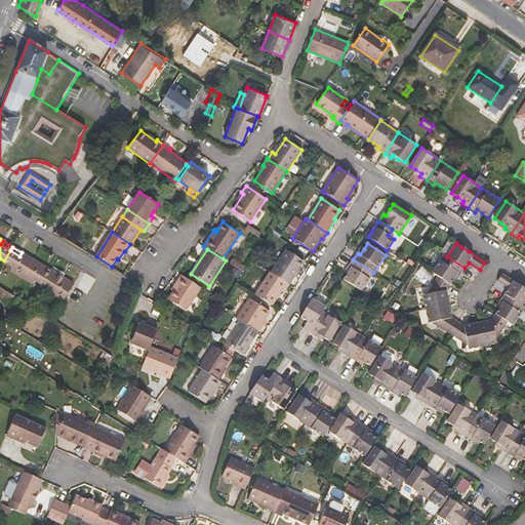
[(271,272),(289,284),(298,270),(305,261),(286,249),(271,272)]
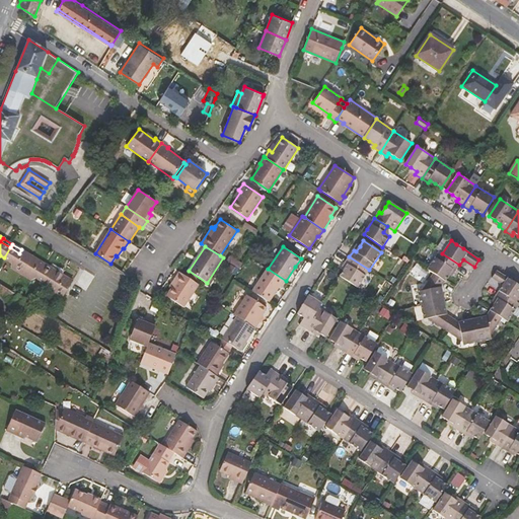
[(12,268),(21,274),(32,256),(21,249),(19,253),(10,247),(4,257),(11,263),(12,268)]
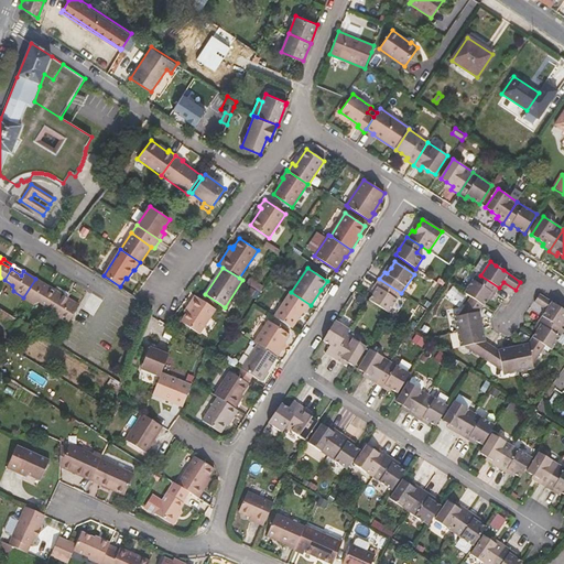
[(477,273),(465,293),(472,297),(484,305),(488,300),(491,293),(495,295),(499,288),(480,275),(477,273)]
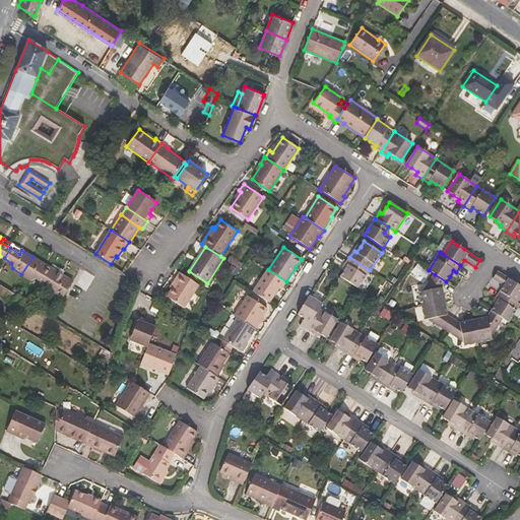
[(36,278),(45,283),(51,272),(42,267),(44,263),(33,257),(21,274),(31,280),(36,278)]
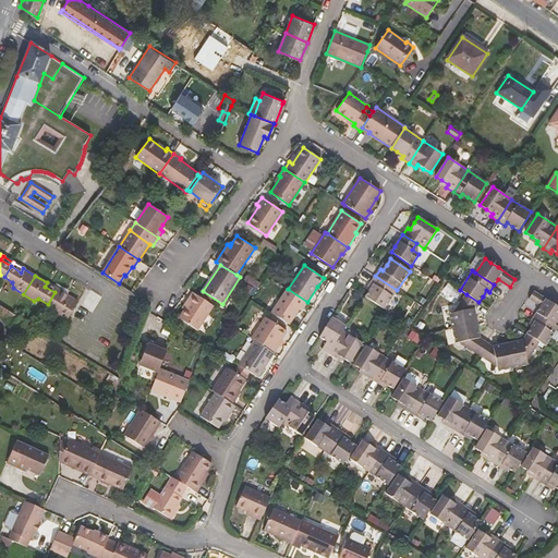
[(397,290),(375,276),(371,283),(373,284),(370,291),(365,298),(384,310),(397,290)]
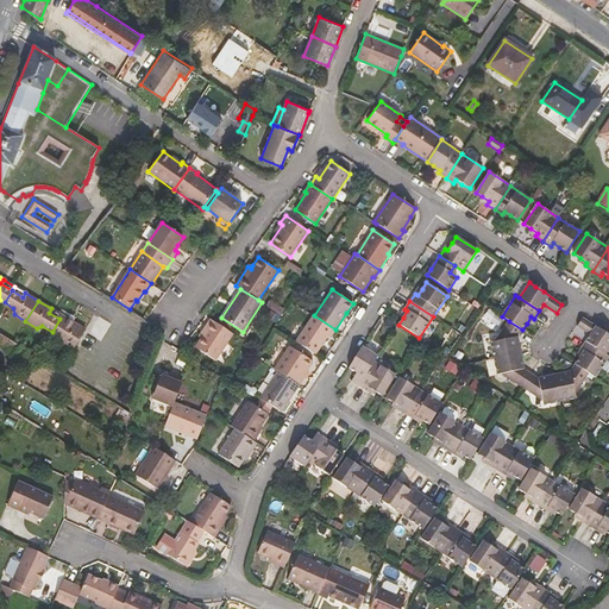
[(60,319),(62,315),(51,308),(49,313),(60,319)]
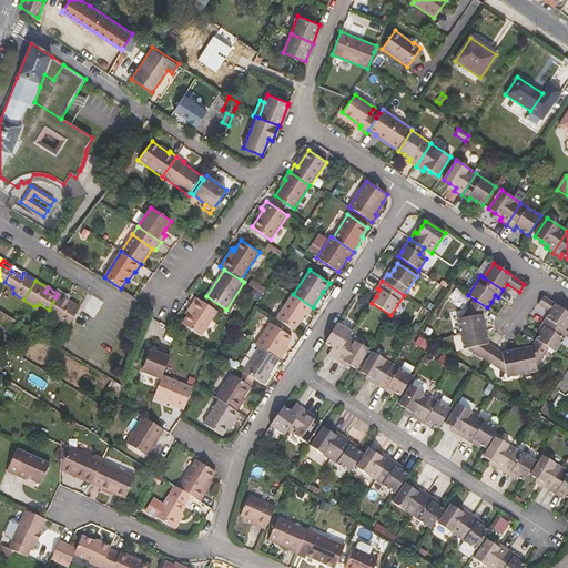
[(453,295),(459,298),(463,293),(457,288),(453,295)]
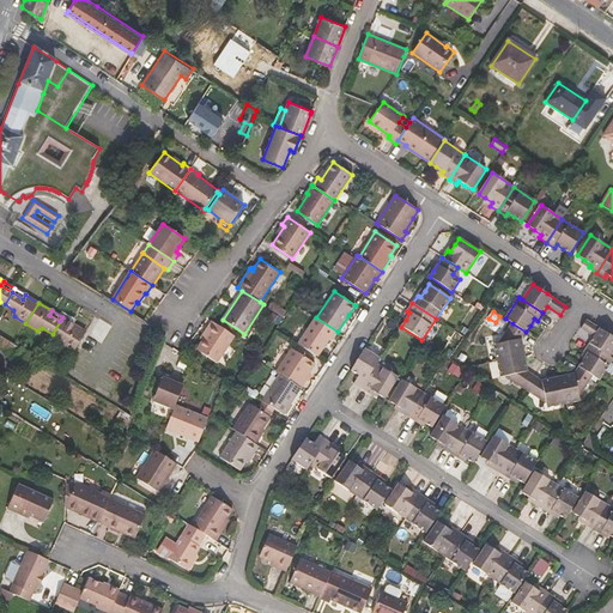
[(62,317),(60,321),(71,328),(73,323),(62,317)]
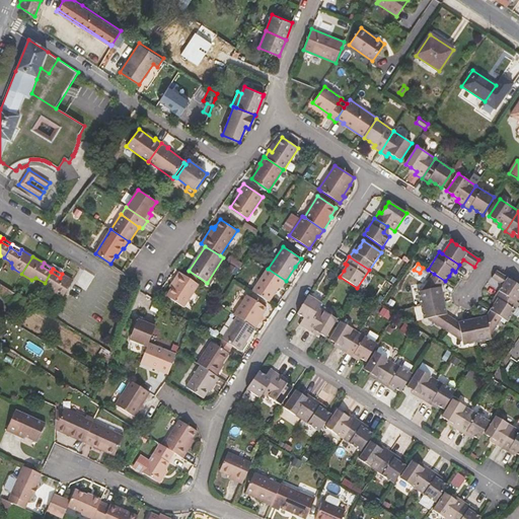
[(251,291),(269,302),(279,287),(280,287),(281,289),(286,281),(268,269),(267,269),(256,283),(251,291)]
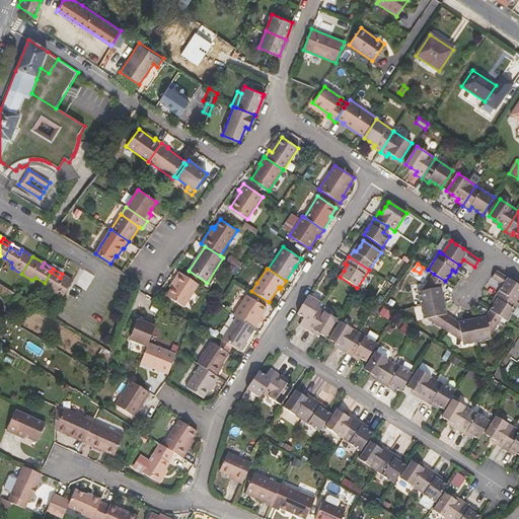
[(518,297),(518,285),(513,281),(497,271),(492,278),(503,285),(499,291),(516,302),(518,297)]
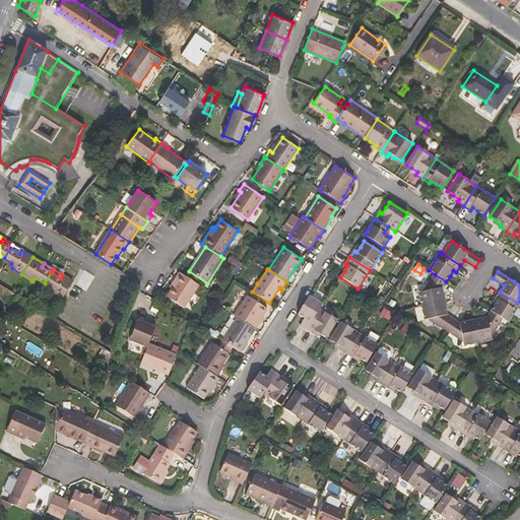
[(73,281),(69,278),(67,277),(62,274),(60,278),(51,272),(45,283),(52,288),(53,294),(62,299),(73,281)]
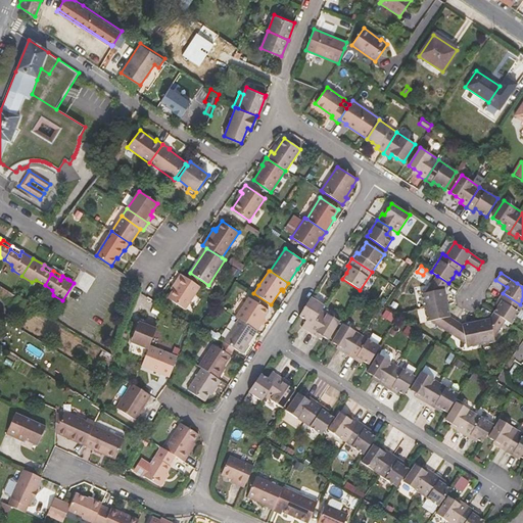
[(182,275),(181,274),(176,280),(179,282),(173,290),(168,298),(185,310),(200,287),(182,275)]
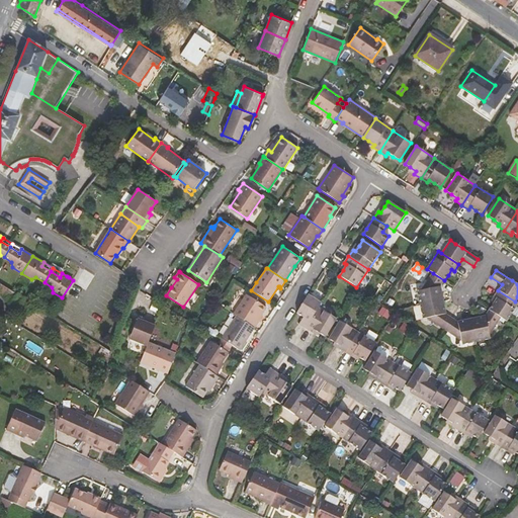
[(444,280),(433,273),(421,290),(417,291),(420,305),(443,300),(440,286),(444,280)]
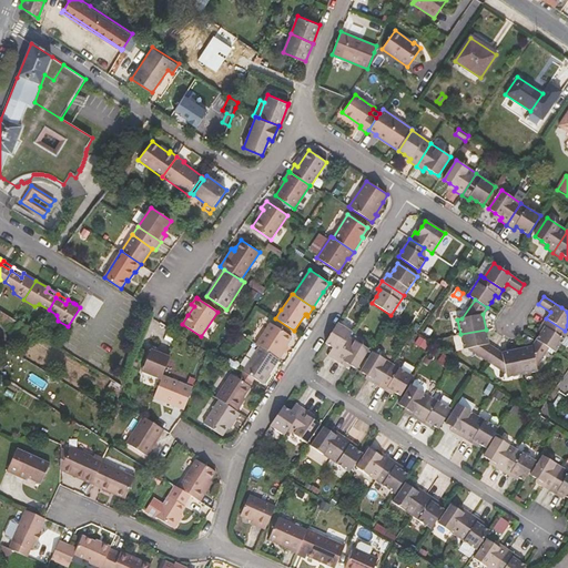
[(27,327),(0,311),(0,323),(13,332),(12,333),(20,337),(27,327)]
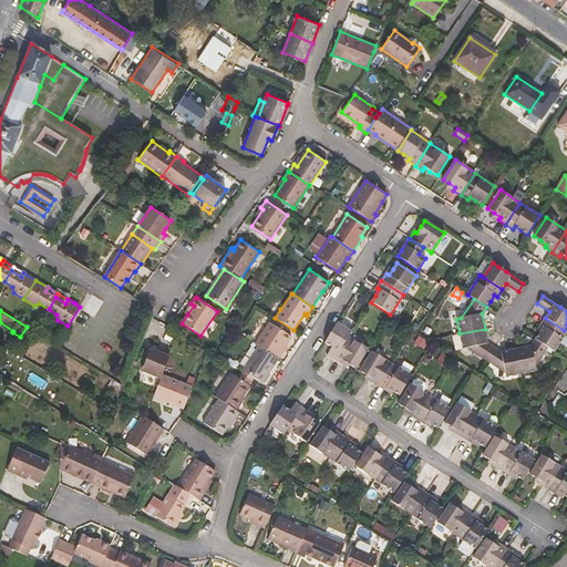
[(548,348),(555,352),(566,332),(566,331),(564,330),(545,318),(540,325),(544,327),(539,333),(535,339),(548,348)]
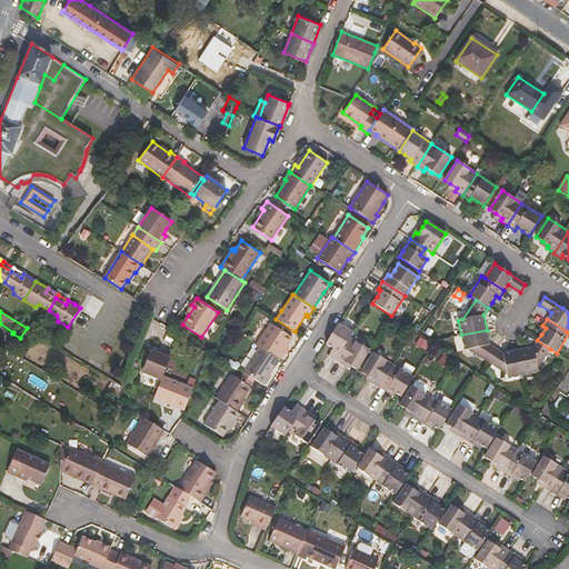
[(260,347),(280,360),(285,352),(283,351),(292,337),(271,322),(257,345),(260,347)]
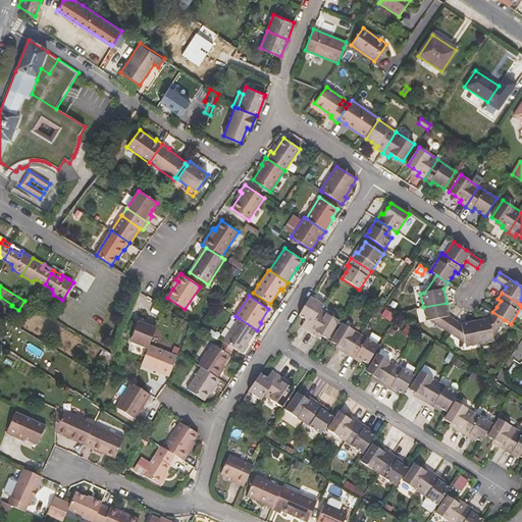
[(323,306),(310,298),(299,316),(305,320),(302,326),(308,330),(320,310),(323,306)]
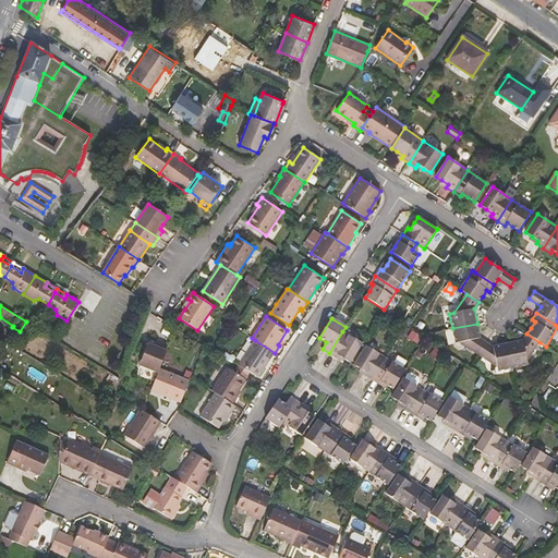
[(36,327),(26,322),(20,331),(31,338),(36,327)]
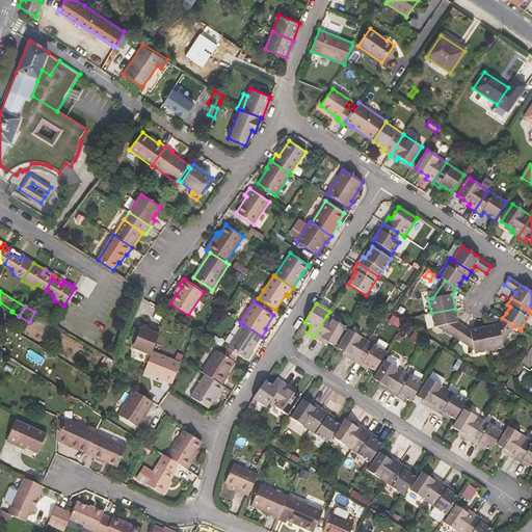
[(455,309),(431,313),(434,327),(439,326),(456,338),(464,326),(458,322),(455,309)]
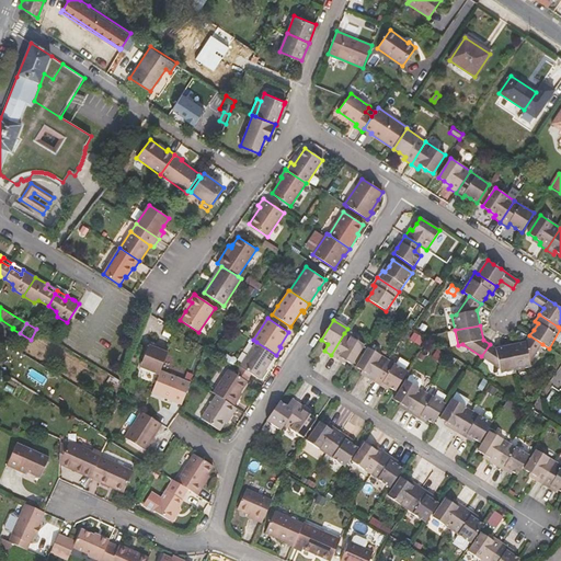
[(344,333),(331,355),(339,359),(340,357),(346,361),(353,365),(364,345),(344,333)]
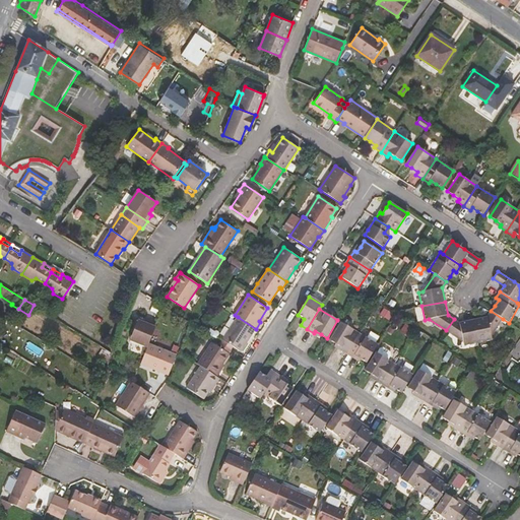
[(488,317),(473,320),(478,343),(492,340),(491,336),(503,319),(491,311),(488,317)]
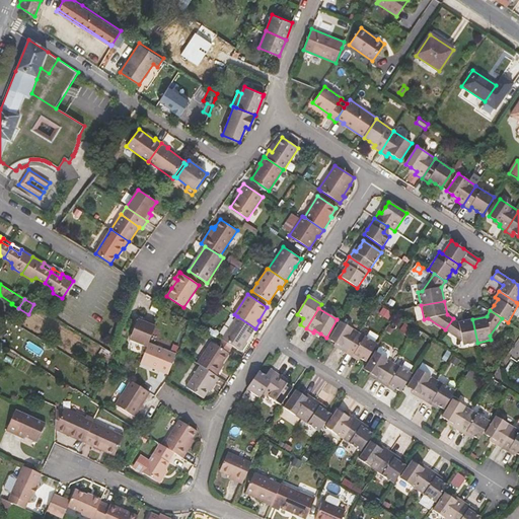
[(220,341),(231,349),(233,346),(240,351),(255,328),(237,316),(220,341)]
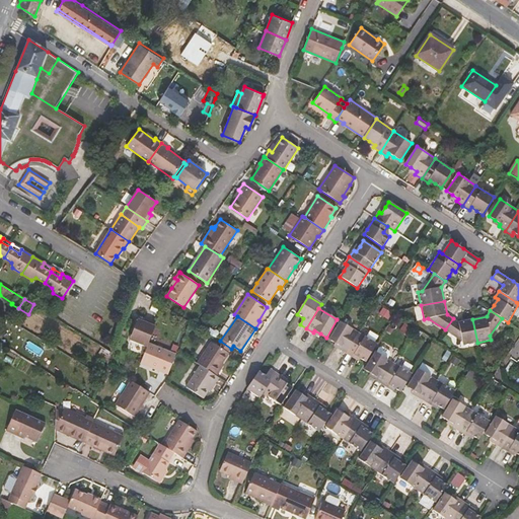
[(149,343),(156,323),(149,320),(148,323),(138,318),(130,340),(147,347),(148,346),(149,343)]
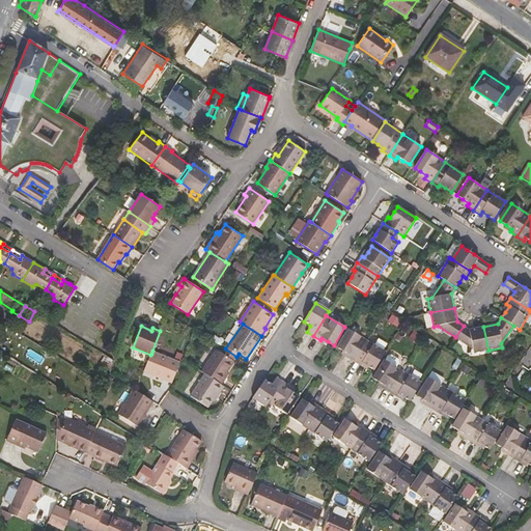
[(469,330),(464,326),(455,337),(473,350),(474,354),(488,351),(483,327),(469,330)]
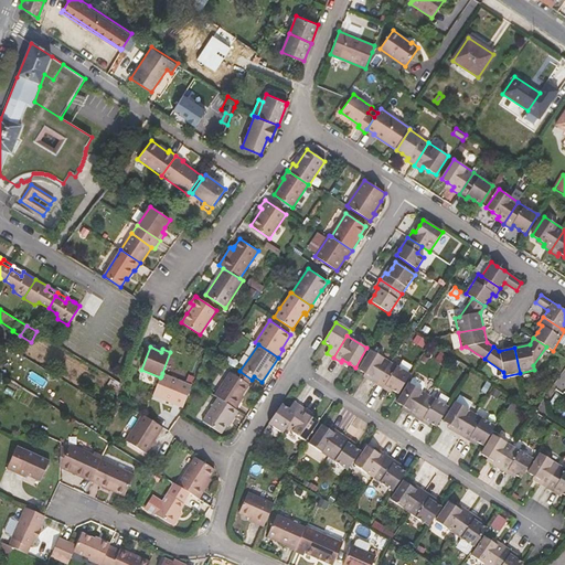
[(377,384),(391,362),(371,350),(359,370),(365,373),(372,377),(370,380),(377,384)]
